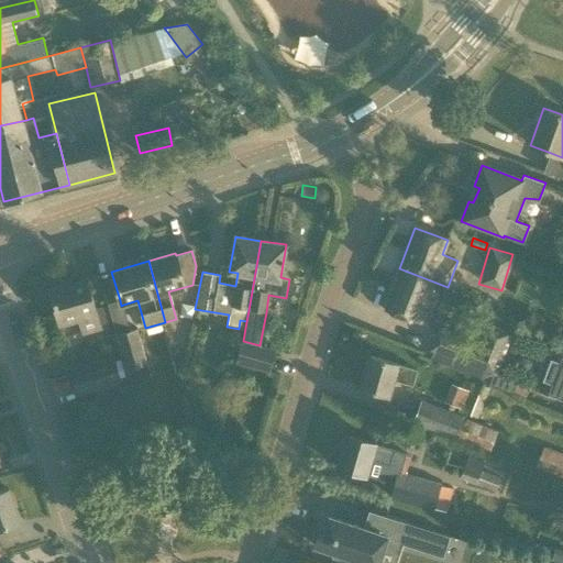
[(399,268),(384,310),(417,322),(428,326),(440,295),(434,294),(437,288),(445,291),(448,287),(399,268)]
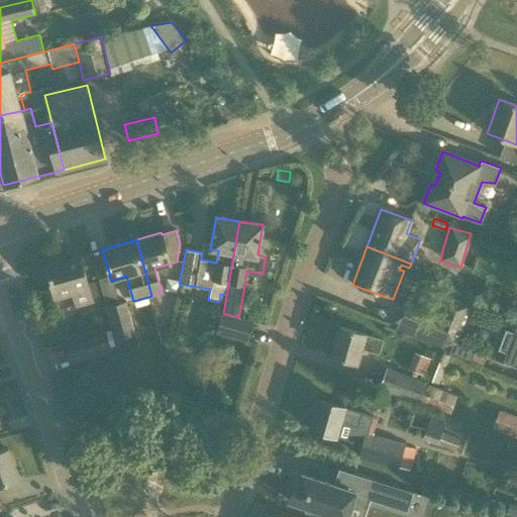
[(92,300),(85,275),(79,255),(46,265),(55,296),(72,291),(76,305),(92,300)]
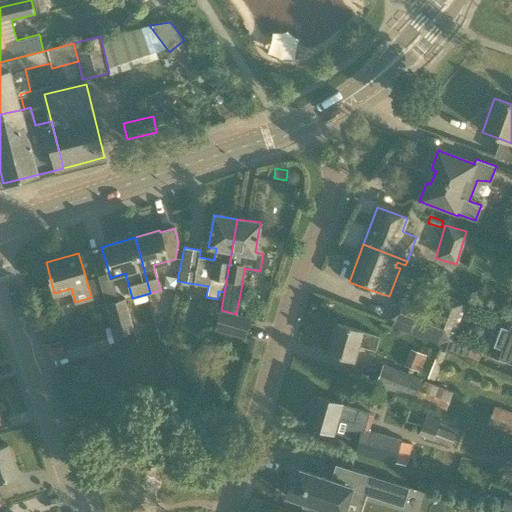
[(119,301),(112,277),(110,278),(109,273),(97,276),(103,296),(105,304),(115,337),(119,350),(137,345),(134,331),(125,299),(119,301)]
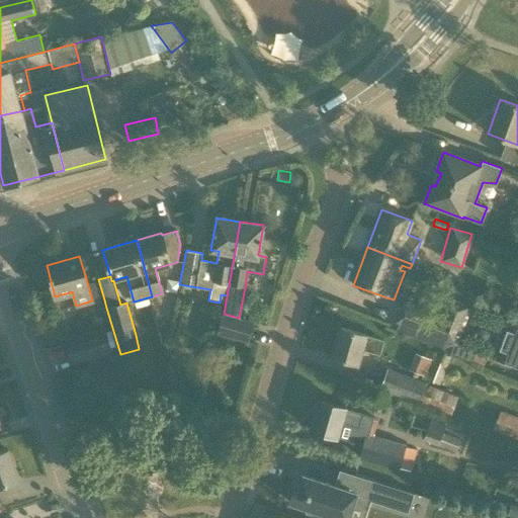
[(439,318),(403,304),(396,323),(399,324),(396,333),(438,349),(459,357),(462,349),(456,347),(471,307),(447,297),(443,310),(446,311),(444,315),(441,314),(439,318)]
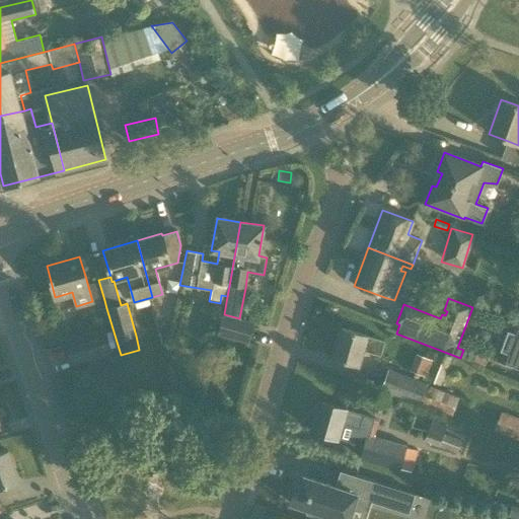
[(222,313),(217,335),(248,344),(254,322),(239,318),(224,314),(222,313)]
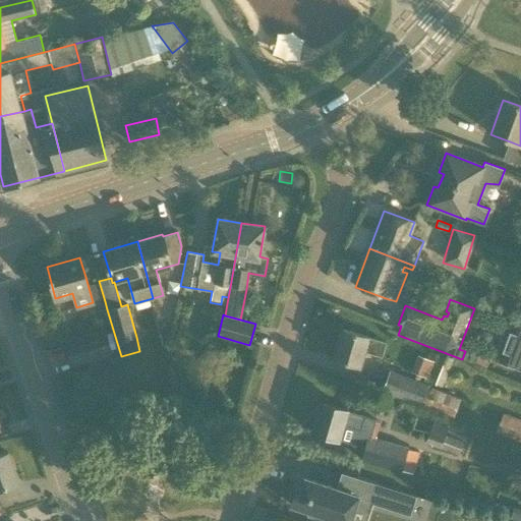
[(366,337),(361,335),(342,330),(334,359),(359,366),(363,352),(381,357),(385,344),(366,339),(366,337)]
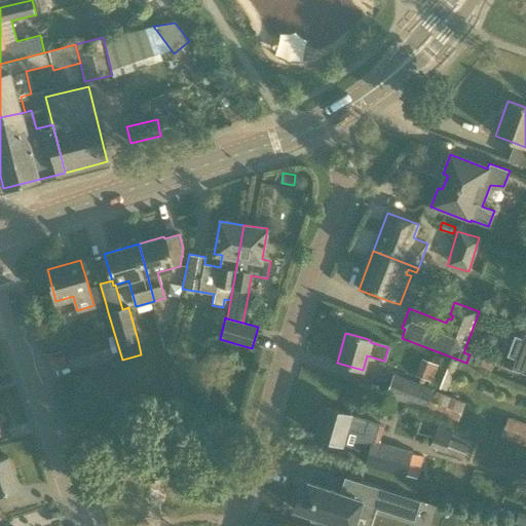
[(74,367),(94,361),(112,357),(107,336),(88,341),(69,346),(74,367)]
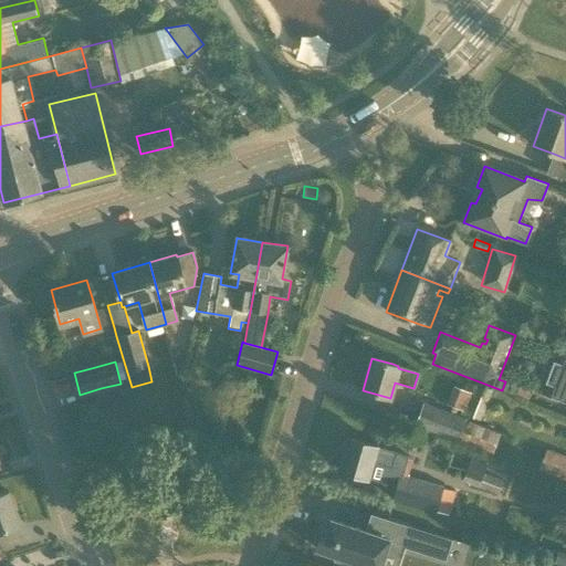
[(565,369),(556,398),(565,401),(565,369)]
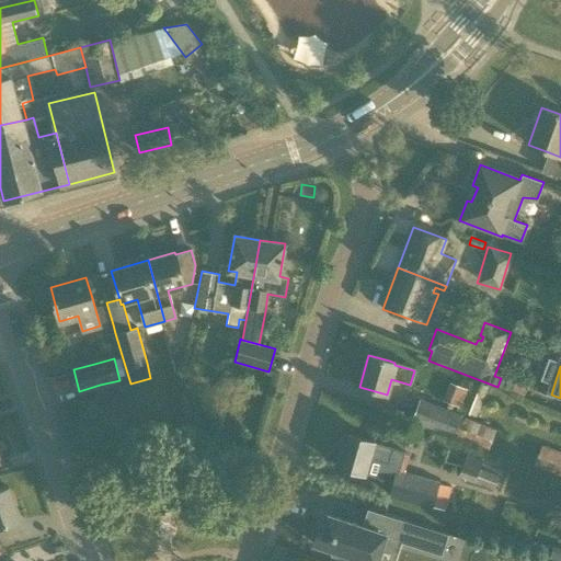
[(472,380),(460,411),(476,416),(488,387),(472,380)]
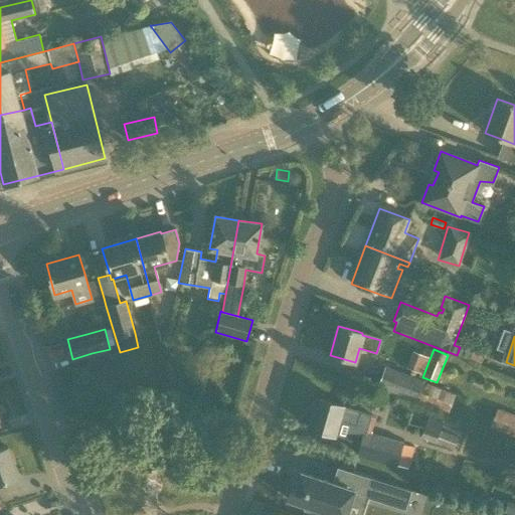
[(412,351),(406,368),(421,374),(421,373),(428,357),(412,351)]
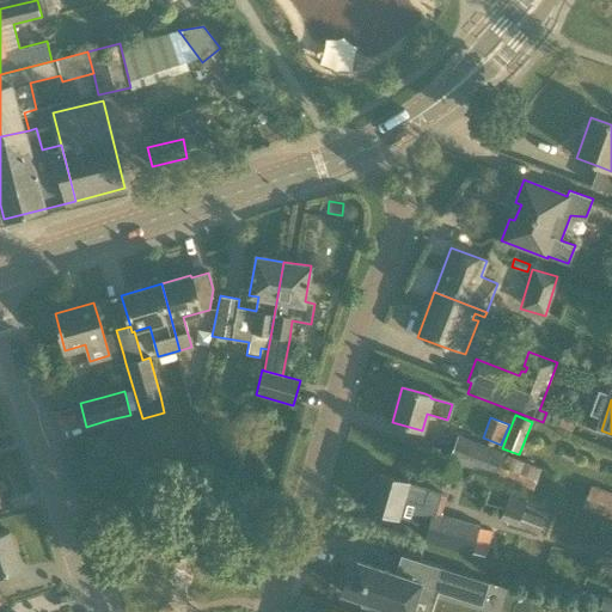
[(540,469),(503,454),(458,436),(450,459),(495,476),(532,490),(540,469)]
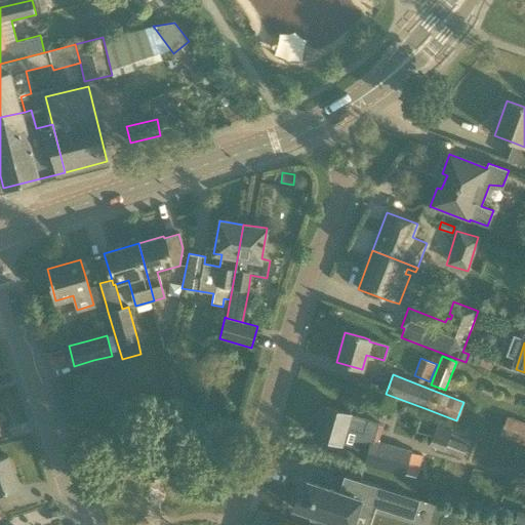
[(351,414),(323,406),(314,436),(341,444),(369,451),(365,466),(404,476),(404,475),(417,478),(422,456),(410,453),(372,443),(374,436),(376,437),(379,422),(351,414)]
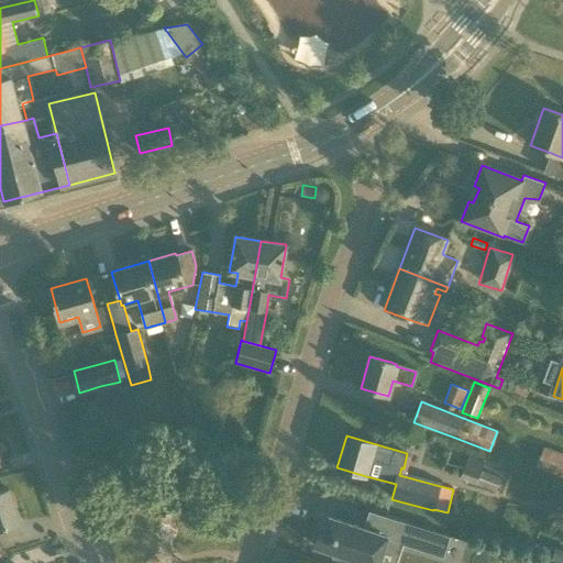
[(562,454),(543,446),(536,467),(562,477),(562,454)]
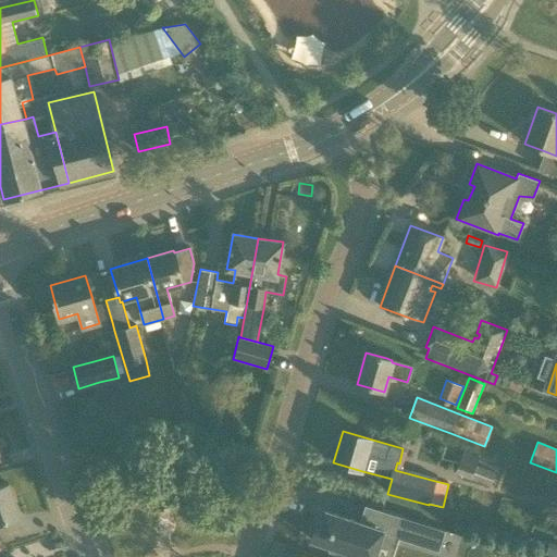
[(463,450),(455,474),(471,481),(471,479),(490,485),(494,474),(477,467),(480,457),(463,450)]
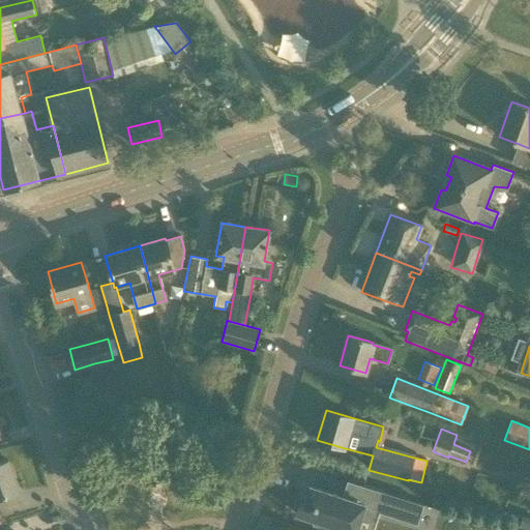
[(0,497),(18,492),(7,461),(0,463),(0,497)]
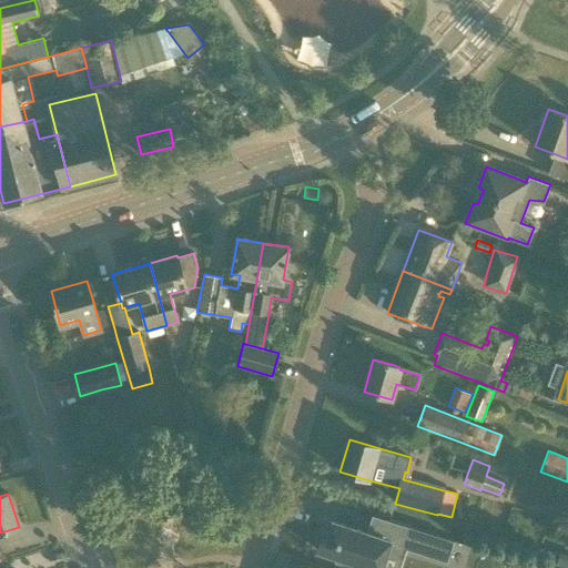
[(324,530),(317,551),(336,558),(335,564),(350,567),(381,567),(391,540),(333,521),(330,531),(324,530)]
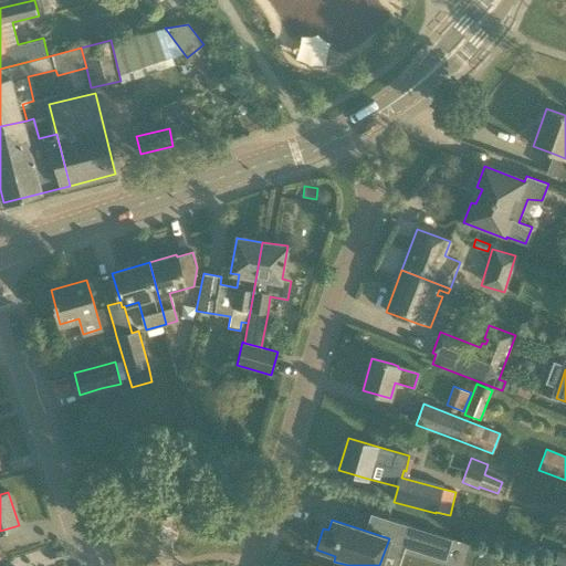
[(408,526),(401,547),(446,562),(452,541),(408,526)]
